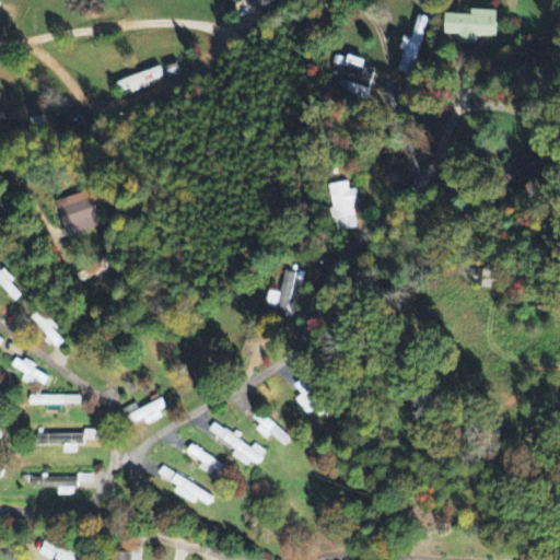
[(260,16),(278,0),(246,0),(245,1),(260,16)]
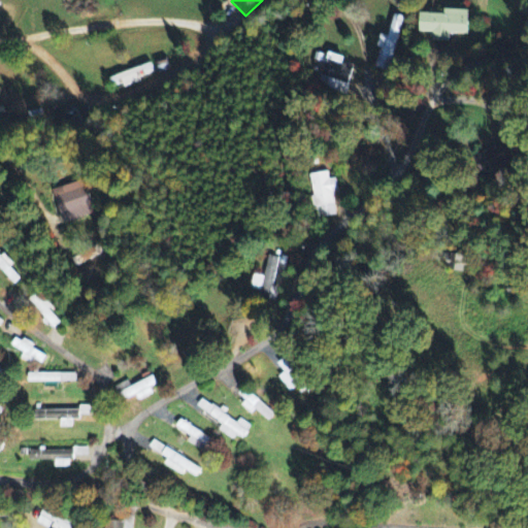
[(469,10),(446,9),(444,14),(421,13),(420,33),(433,33),(433,42),(449,42),(449,35),(468,35),(469,10)]
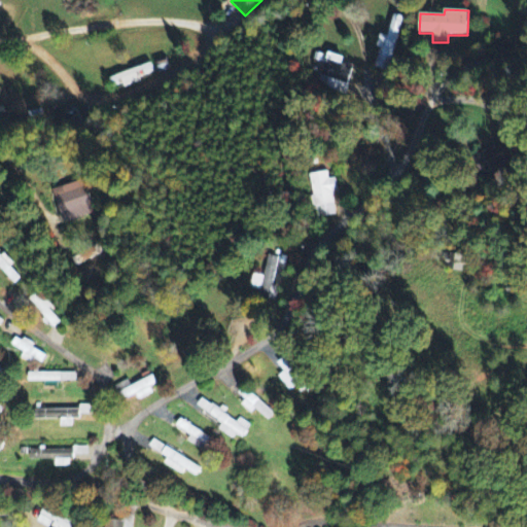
[(388,37),(380,35),(376,48),(380,49),(374,68),(387,72),(403,18),(394,14),(388,37)]
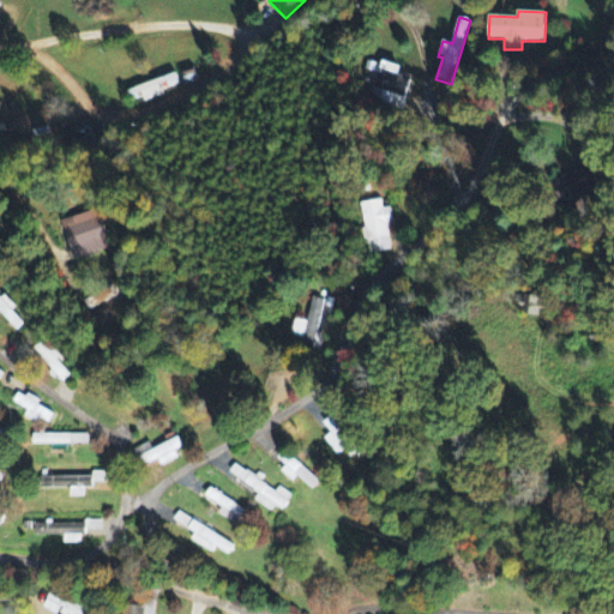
[(401,67),(381,62),(372,102),(402,109),(410,79),(398,76),(401,67)]
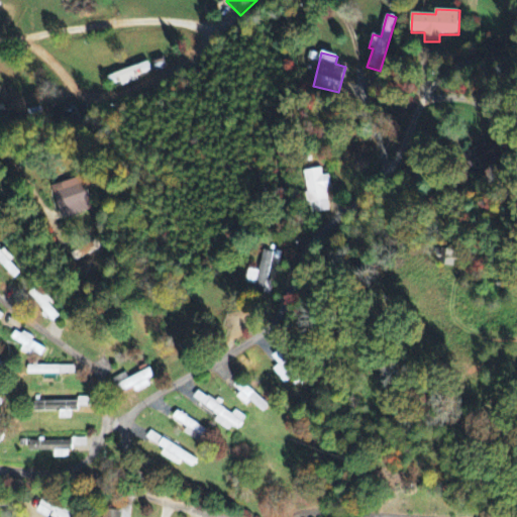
[(108,76),(111,87),(121,84),(121,85),(152,75),(148,64),(108,76)]
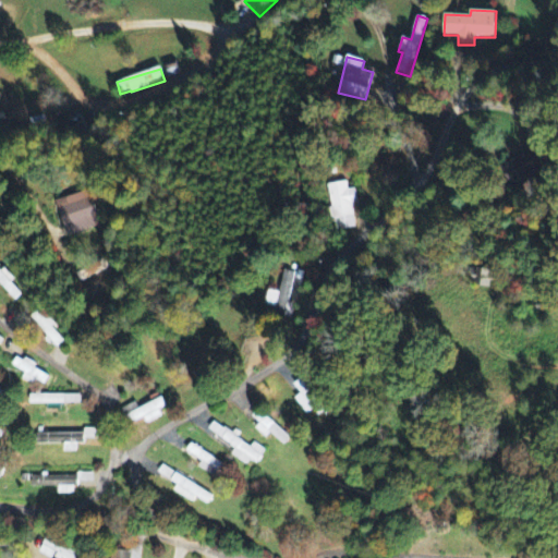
[(336,232),(355,229),(352,205),(359,203),(356,189),(349,191),(348,182),(328,185),(336,232)]
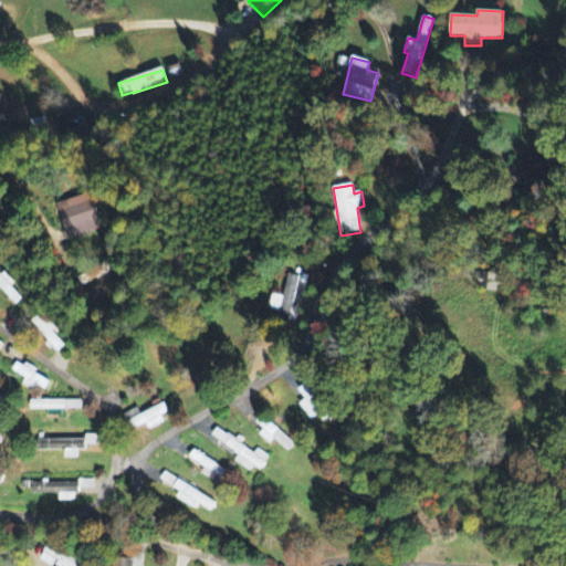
[(101,230),(88,195),(56,205),(67,241),(101,230)]
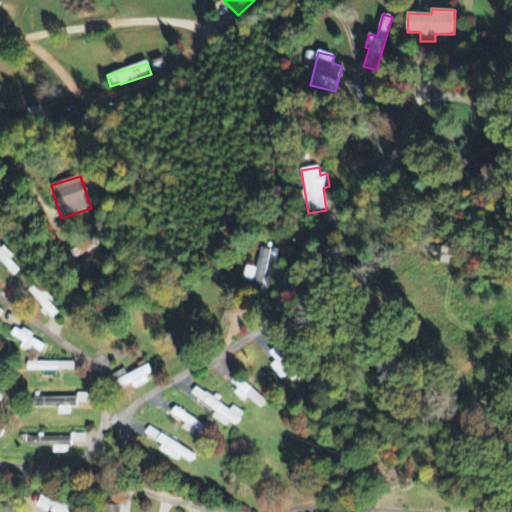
[(10,258),(13,256),(0,242),(0,259),(15,275),(21,270),(10,258)]
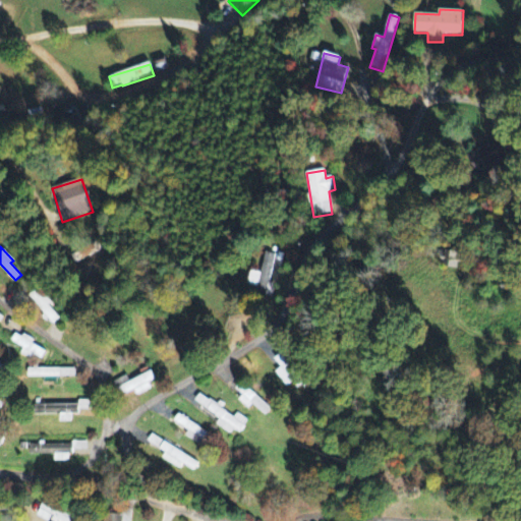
[(458,269),(460,251),(445,250),(444,268),(458,269)]
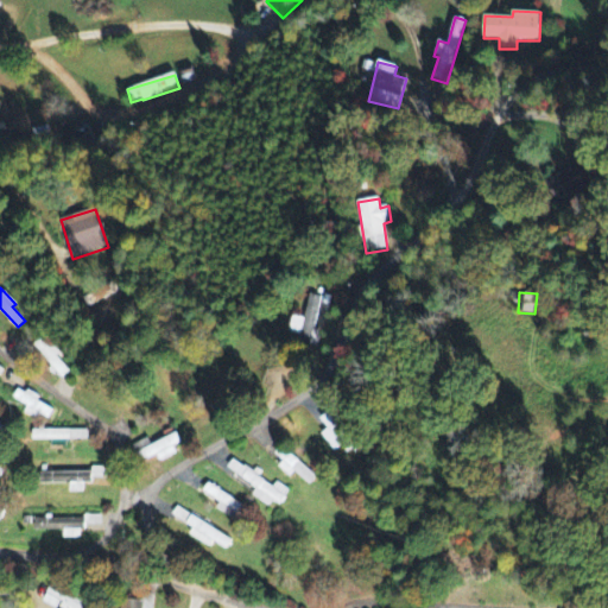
[(289,337),(317,343),(320,334),(312,333),(317,312),(327,315),(329,299),(309,296),(305,318),(293,316),(289,337)]
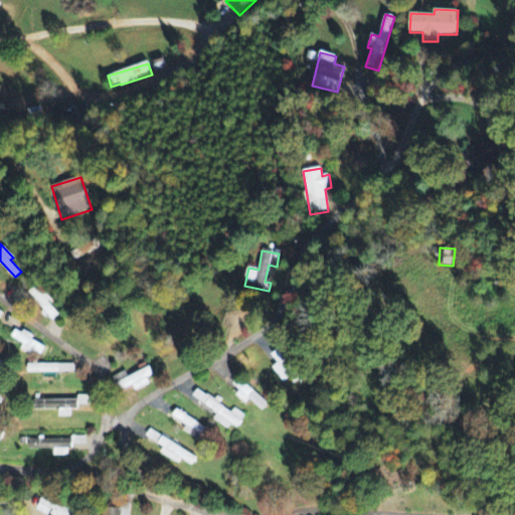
[(49,302),(54,298),(42,282),(30,291),(51,320),(58,315),(49,302)]
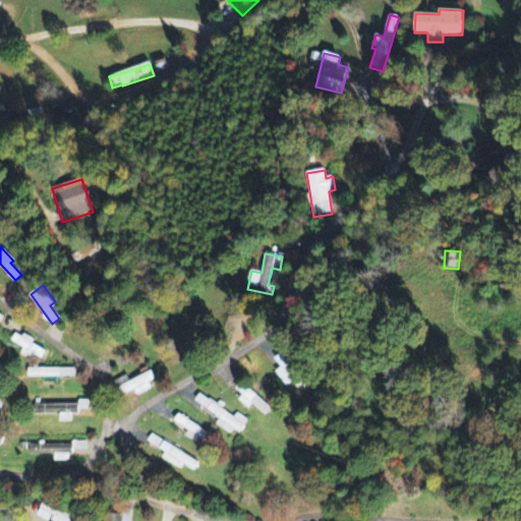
[(43,359),(47,351),(33,345),(34,340),(16,332),(12,342),(24,347),(21,354),(33,359),(35,356),(43,359)]
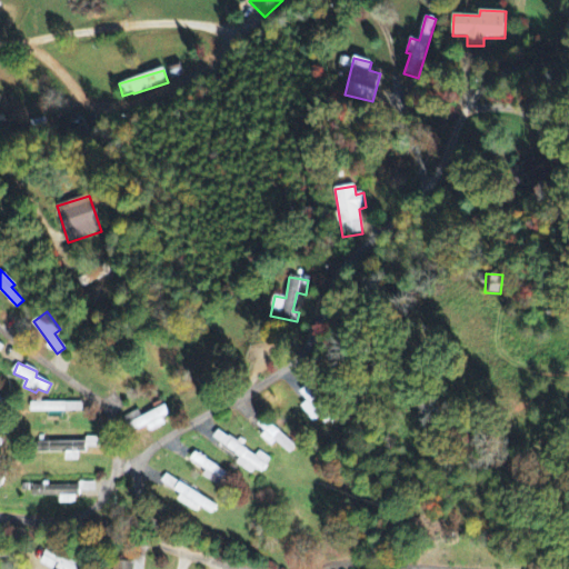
[(326,422),(331,419),(309,386),(301,391),(308,402),(302,406),(315,425),(323,418),(326,422)]
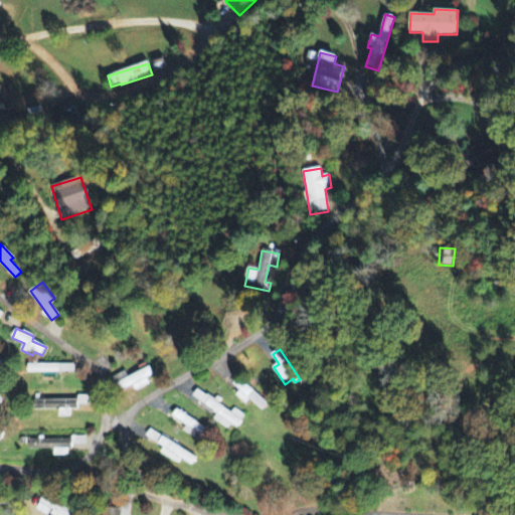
[(28,364),(28,372),(75,373),(75,365),(28,364)]
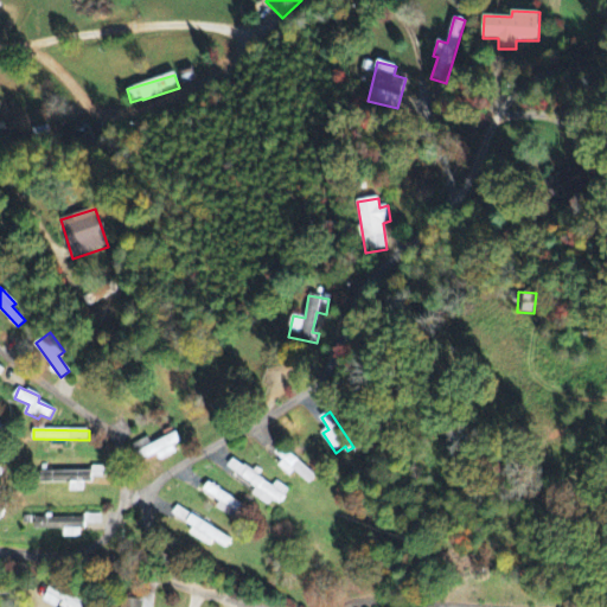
[(160,461),(177,454),(173,447),(181,443),(177,434),(151,445),(148,439),(133,446),(140,462),(158,455),(160,461)]
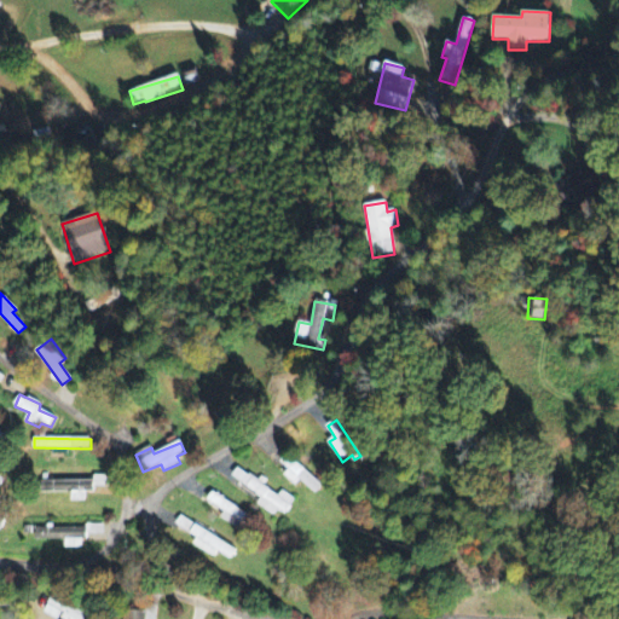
[(281,463),(289,470),(284,476),(296,487),(301,481),(316,495),(323,489),(288,456),(281,463)]
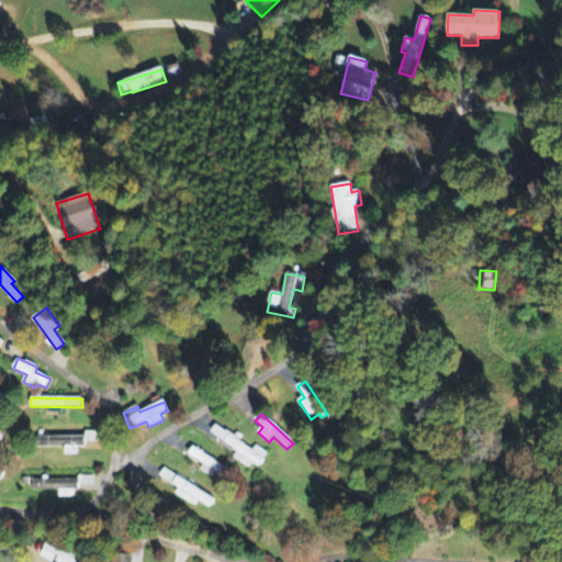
[(251,465),(253,463),(260,468),(269,454),(256,446),(253,450),(215,426),(208,437),(251,465)]
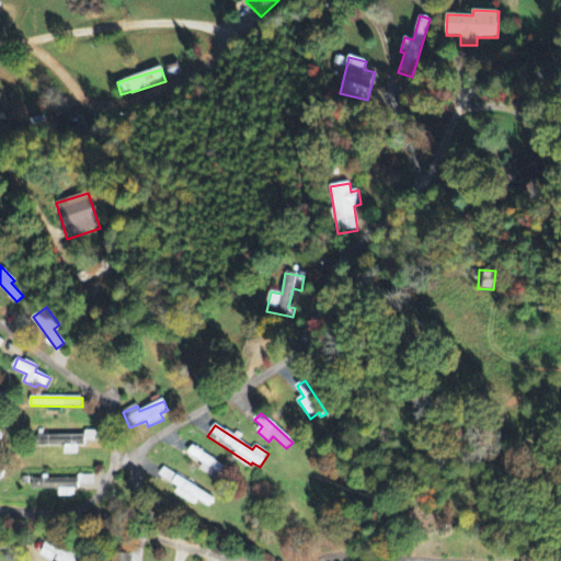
[(84,436),(39,437),(39,446),(99,445),(99,432),(84,432),(84,436)]
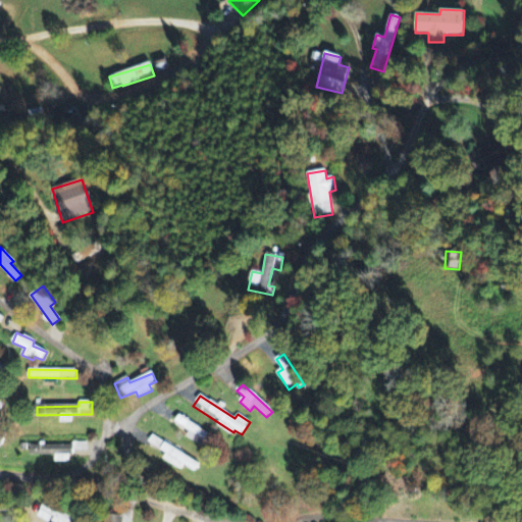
[(200,447),(209,435),(179,415),(174,423),(189,433),(187,437),(200,447)]
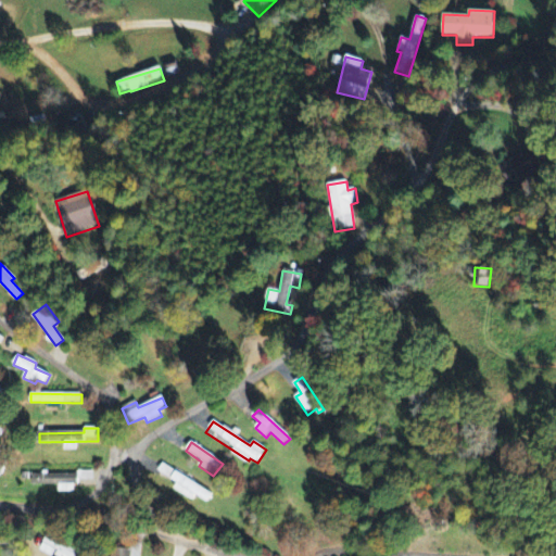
[(177,484),(174,490),(193,502),(197,496),(207,504),(212,495),(162,464),(158,471),(177,484)]
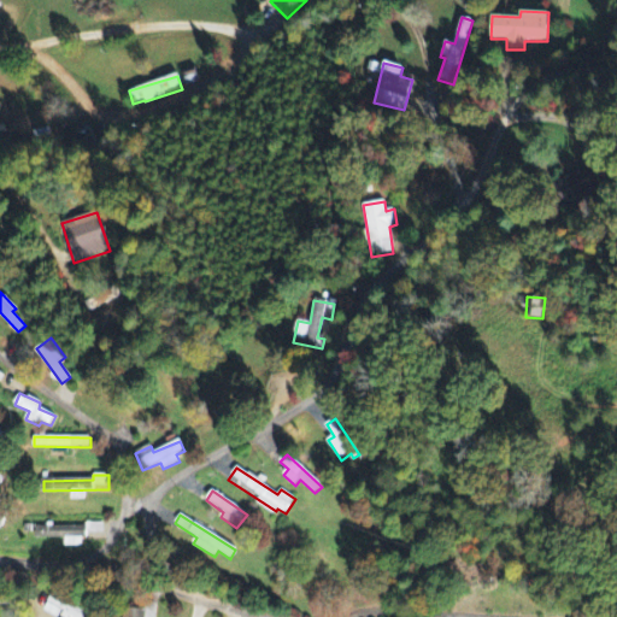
[(65,539),(65,547),(84,547),(84,527),(36,528),(36,539),(65,539)]
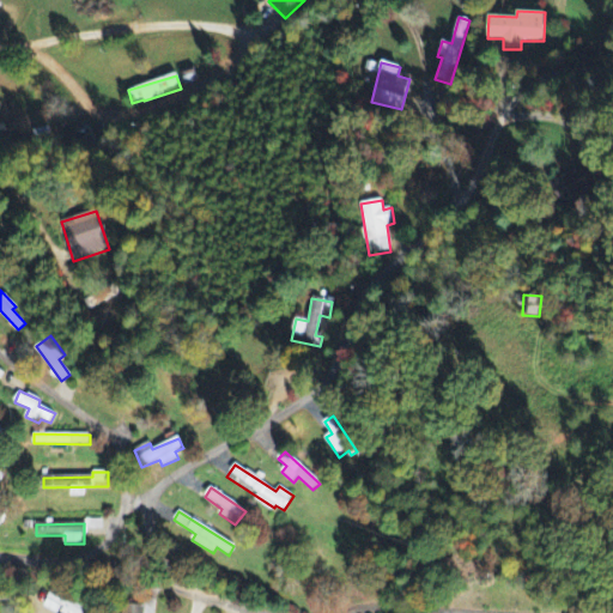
[(52,612),(83,612),(86,606),(50,590),(43,608),(52,612)]
